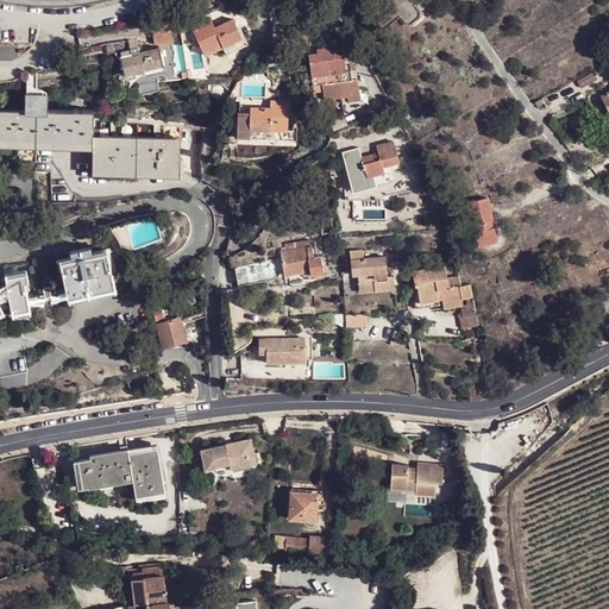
[(158,44),(173,44),(165,7),(150,14),(155,44),(158,44)]
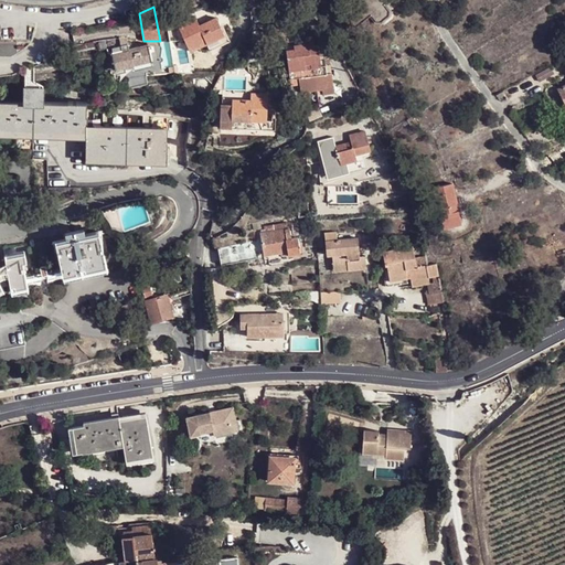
[(195,17),(178,24),(191,52),(199,48),(208,44),(210,51),(227,43),(225,35),(216,18),(200,25),(195,17)]
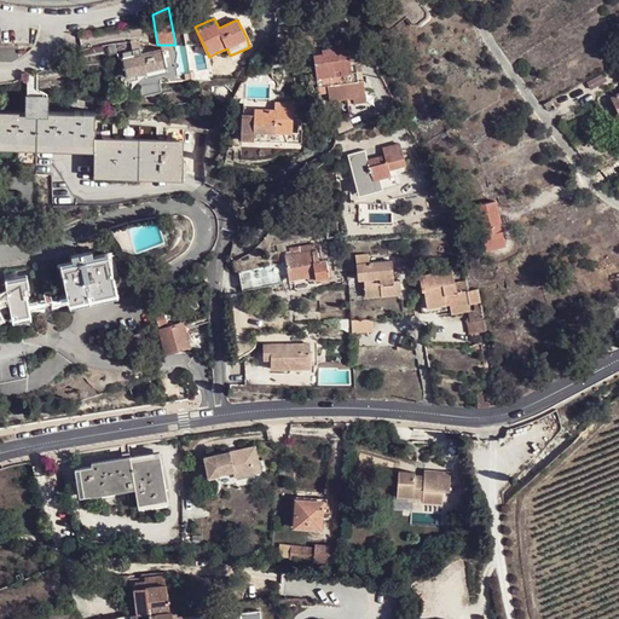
[(333,41),(322,42),(323,55),(314,56),(318,86),(328,85),(358,80),(357,67),(351,67),(348,48),(345,48),(343,40),(333,41)]
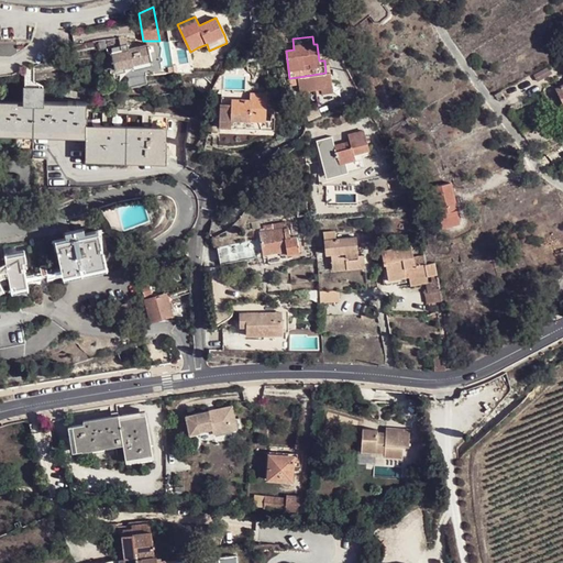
[(0,55),(13,55),(19,52),(18,41),(0,40),(0,55)]
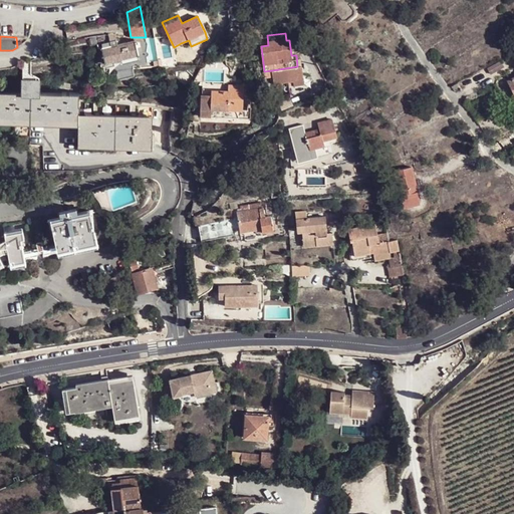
[(112,61),(121,59),(138,55),(134,41),(117,45),(116,41),(111,42),(112,46),(103,48),(106,62),(112,61)]
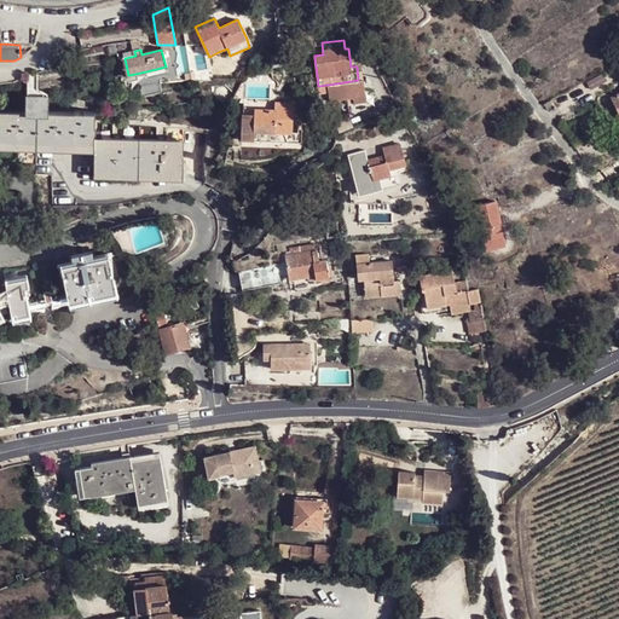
[(149,75),(146,71),(136,74),(137,76),(126,80),(126,88),(150,84),(149,75)]
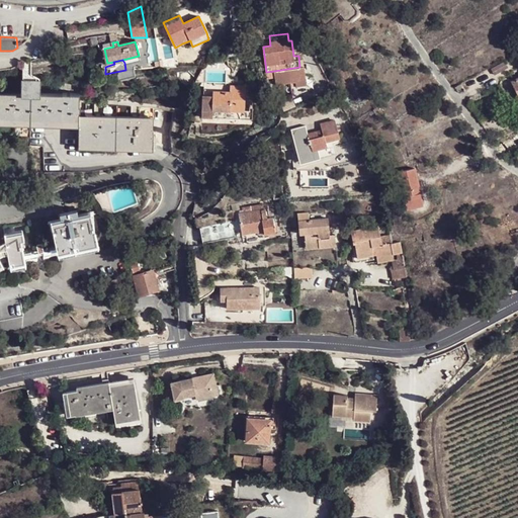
[(505,61),(491,68),(494,75),(508,67),(505,61)]
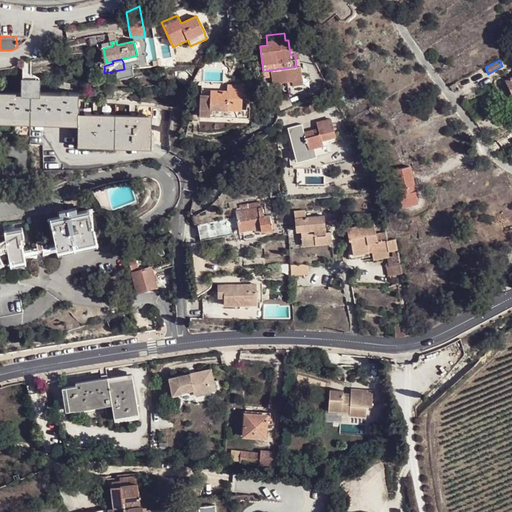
[(301,66),(296,66),(271,70),(272,81),(282,80),(282,82),(293,81),(293,79),(302,77),(301,66)]
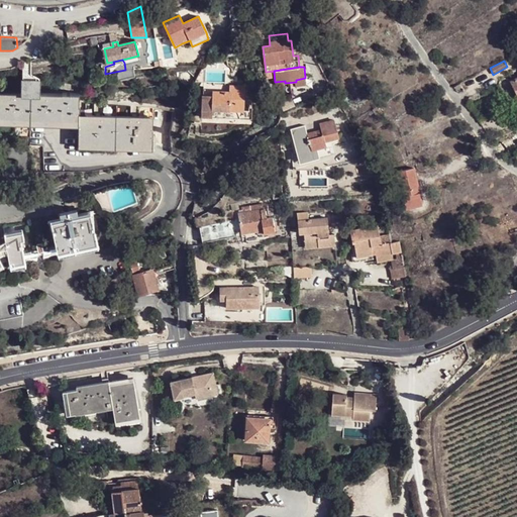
[(79,115),(80,105),(80,94),(63,93),(63,96),(39,96),(39,83),(23,82),(23,95),(0,95),(0,92),(0,119),(30,120),(30,125),(42,125),(43,120),(63,121),(71,120),(79,121),(79,118),(79,115)]
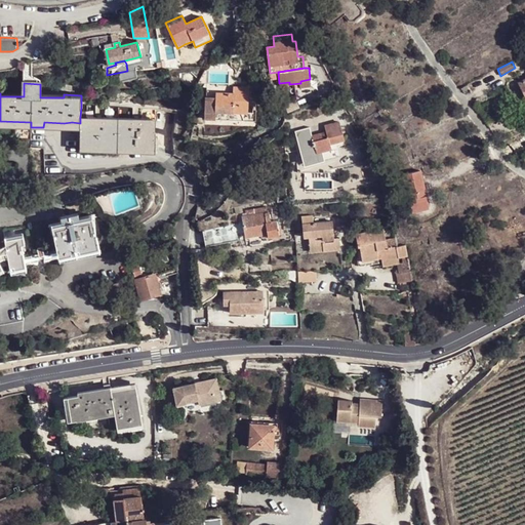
[(233,86),(233,93),(214,93),(213,119),(232,120),(233,112),(249,112),(249,87),(233,86)]
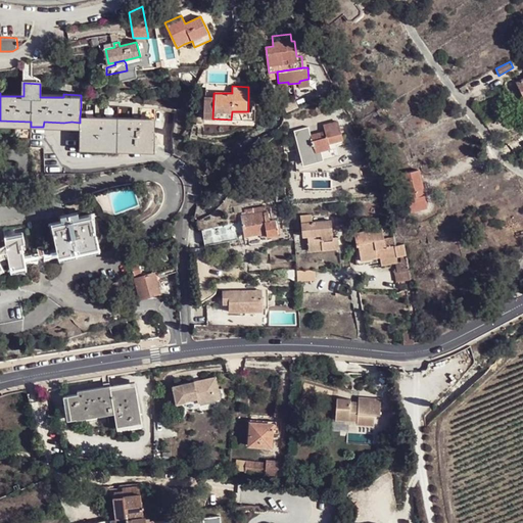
[(155,107),(81,106),(80,116),(80,120),(80,123),(80,127),(80,150),(133,151),(133,146),(154,147),(155,107)]
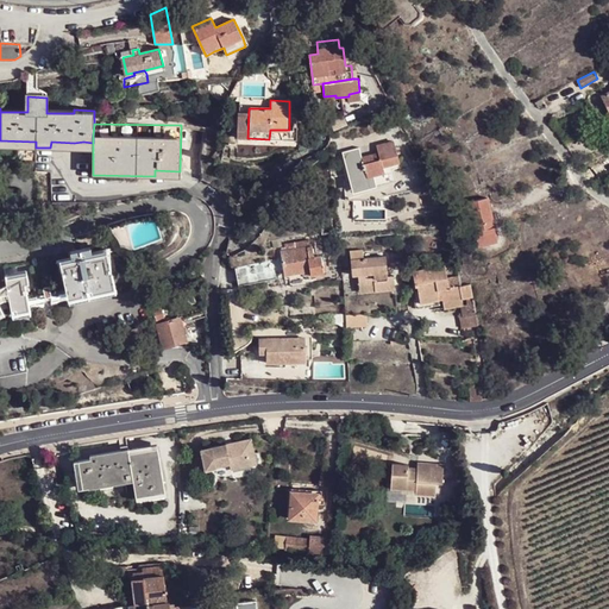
[(451,132),(446,124),(439,129),(444,136),(451,132)]
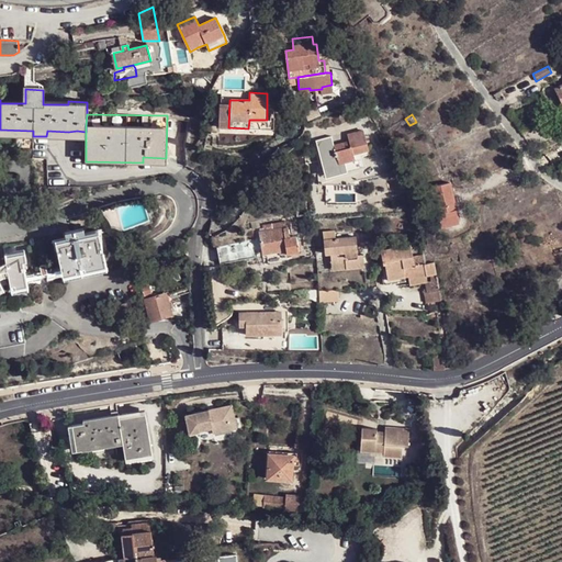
[(370,155),(363,130),(348,133),(349,141),(335,144),(341,170),(351,168),(352,171),(367,167),(364,156),(370,155)]
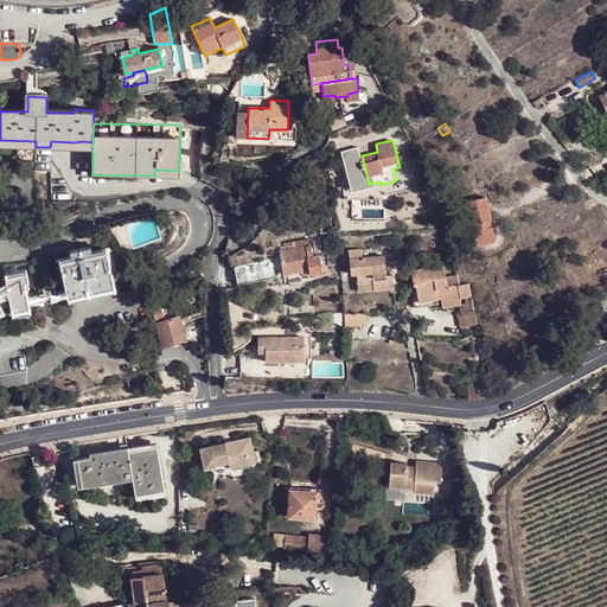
[(461,166),(453,171),(455,177),(465,173),(461,166)]
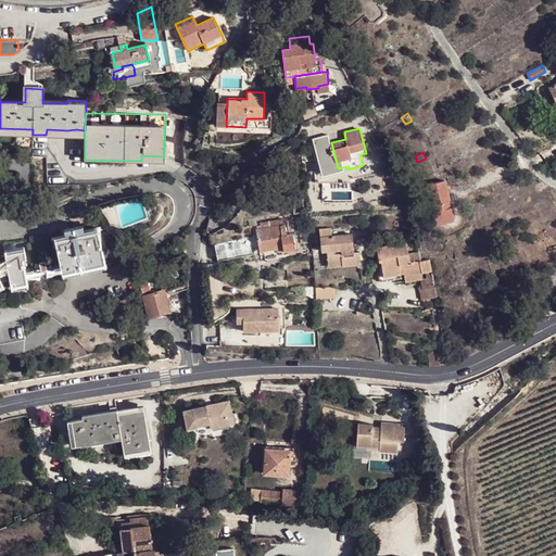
[(402,176),(396,167),(387,172),(390,181),(402,176)]
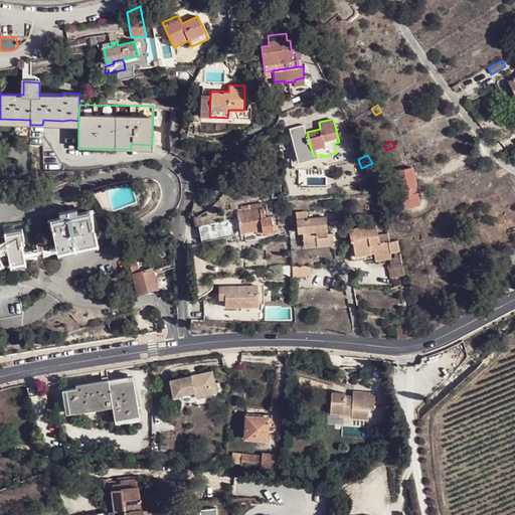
[(412,167),(395,172),(404,207),(412,206),(420,204),(412,167)]
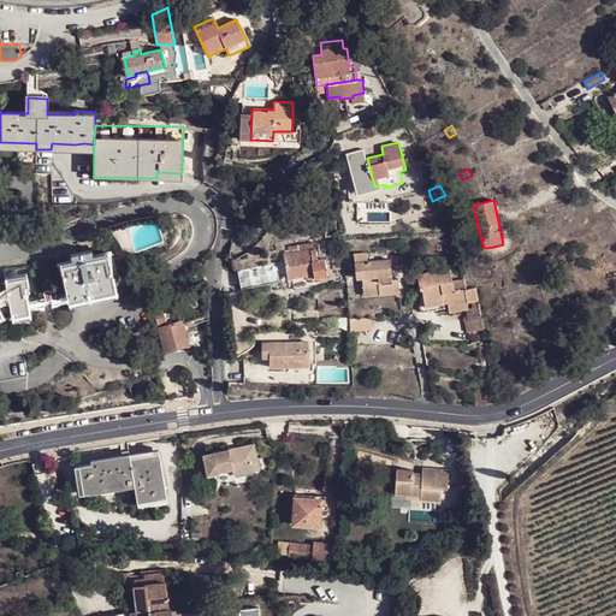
[(157,221),(161,234),(172,230),(167,217),(157,221)]
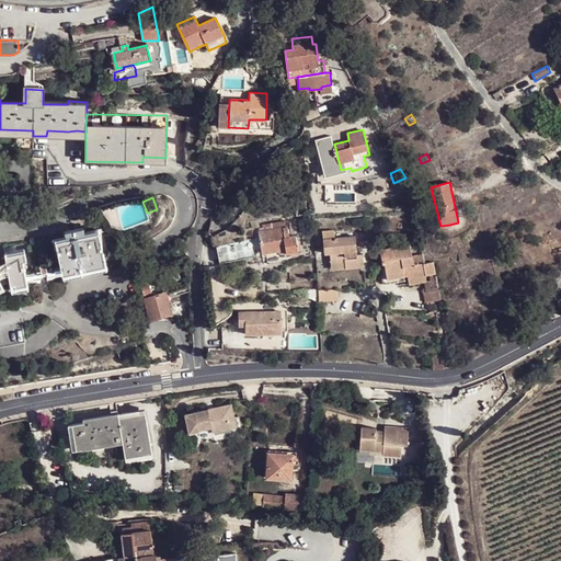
[(290,214),(276,216),(277,222),(286,220),(287,227),(288,226),(290,226),(292,233),(297,232),(294,217),(294,216),(293,215),(290,214)]
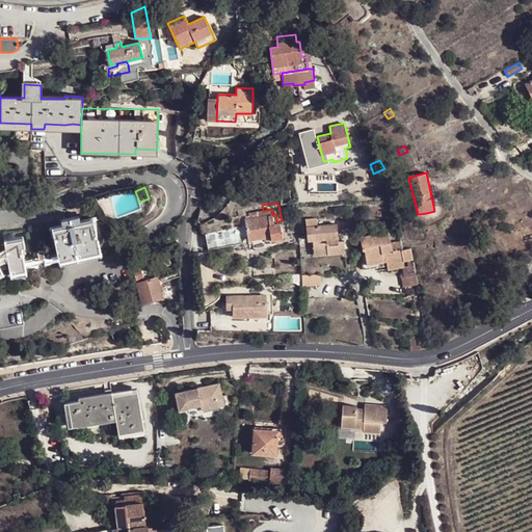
[(248,239),(251,239),(271,236),(271,240),(283,238),(282,237),(285,237),(283,228),(281,229),(280,223),(275,224),(273,214),(272,215),(271,209),(263,211),(250,213),(250,216),(247,216),(248,219),(245,220),(248,239)]
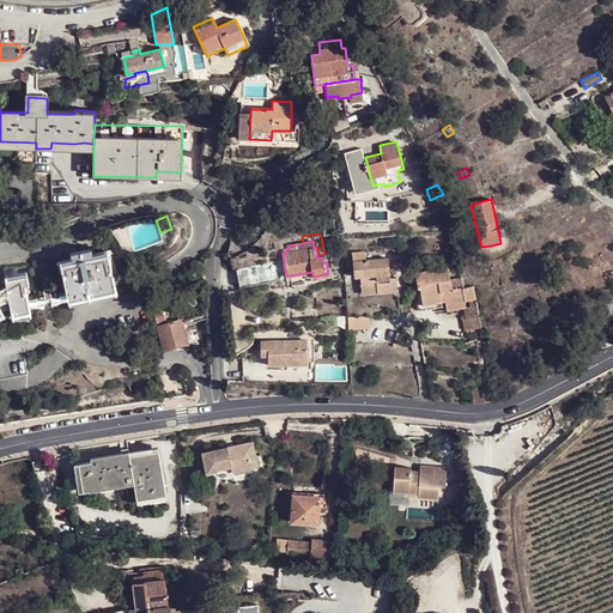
[(90,252),(76,255),(76,260),(61,263),(68,293),(87,289),(115,283),(109,253),(91,256),(90,252)]
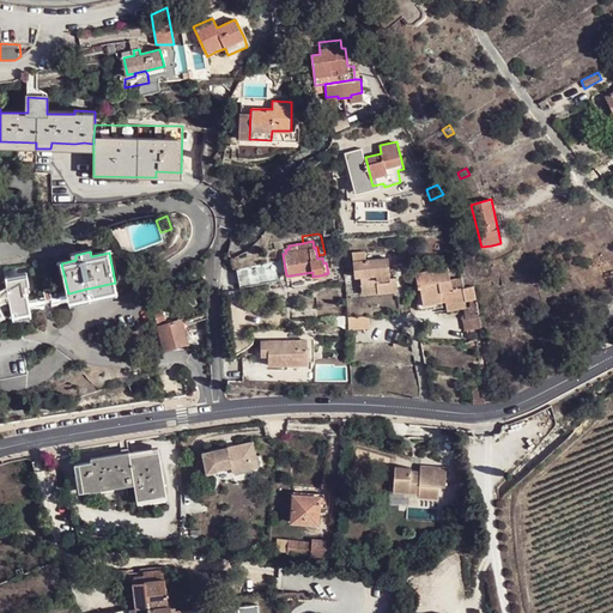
[(376,285),(377,291),(398,290),(396,277),(390,278),(388,258),(366,260),(365,252),(353,253),(354,277),(360,277),(362,286),(376,285)]
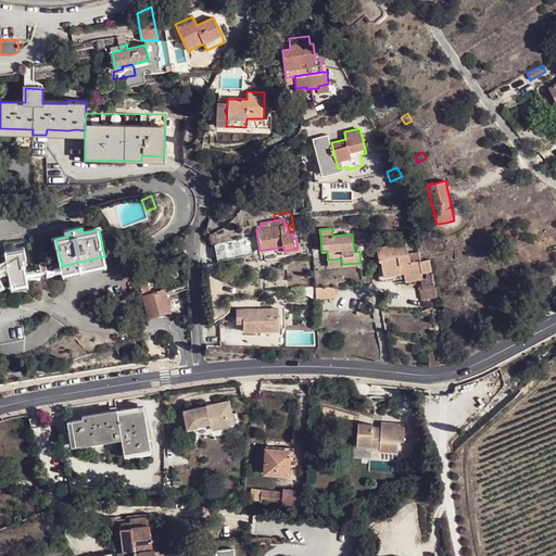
[(252,238),(215,244),(218,260),(254,253),(252,238)]
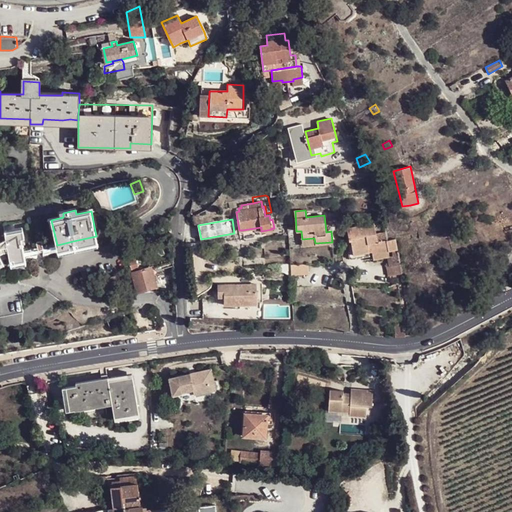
[(389,251),(398,249),(395,238),(388,239),(387,235),(386,235),(386,236),(385,236),(384,236),(384,237),(384,238),(383,239),(384,240),(378,241),(376,233),(374,223),(347,228),(349,238),(350,238),(353,258),(369,255),(368,247),(367,243),(370,242),(371,246),(373,254),(389,251)]
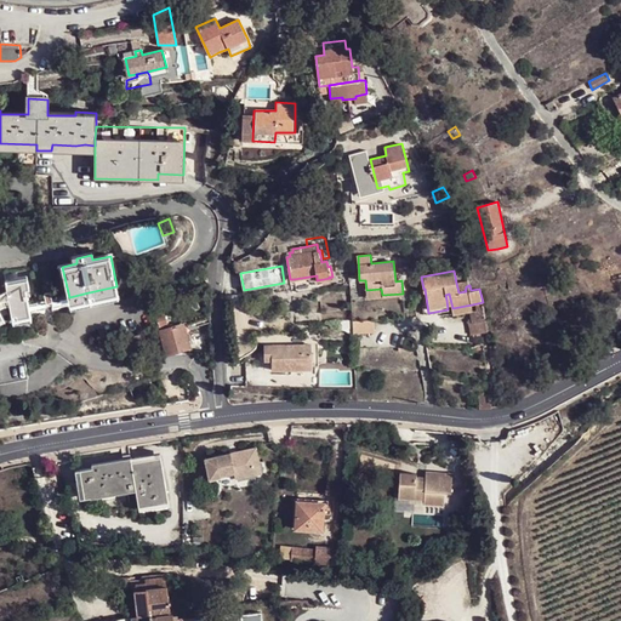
[(0,318),(4,318),(0,309),(0,306),(4,305),(11,303),(13,314),(30,311),(26,289),(30,288),(28,278),(6,283),(9,294),(0,295),(0,318)]
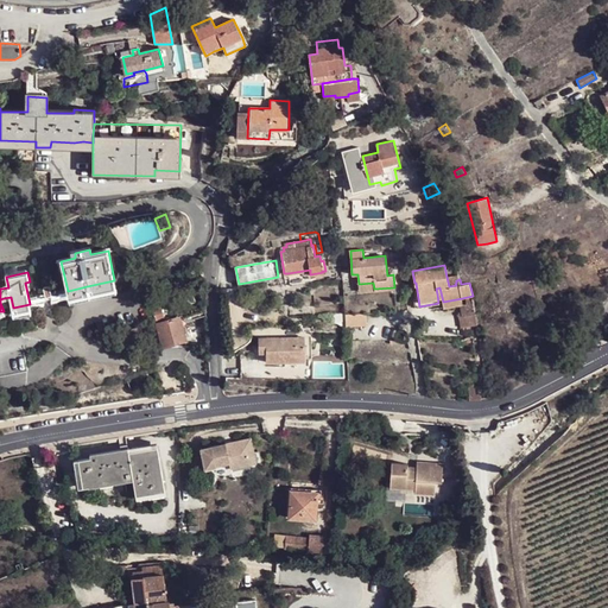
[(289,278),(290,286),(312,284),(311,274),(289,278)]
